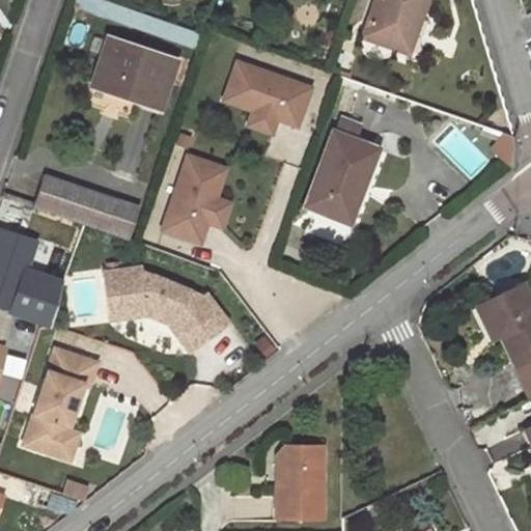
[(107,0),(74,0),(72,5),(192,48),(197,32),(107,0)]
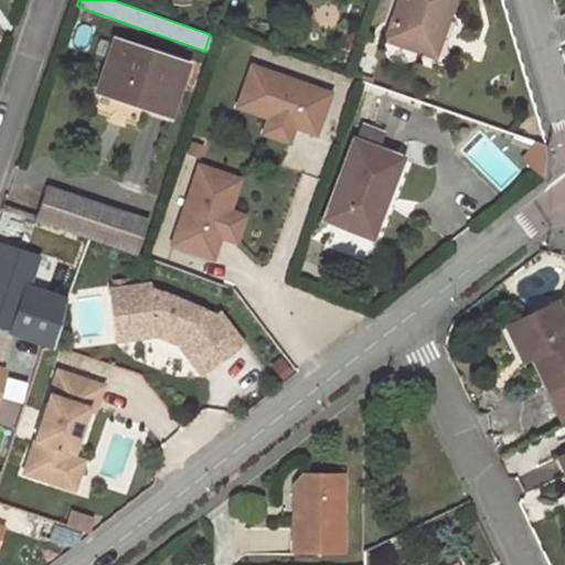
[(398,0),(385,40),(426,53),(438,17),(446,19),(452,0),(398,0)]
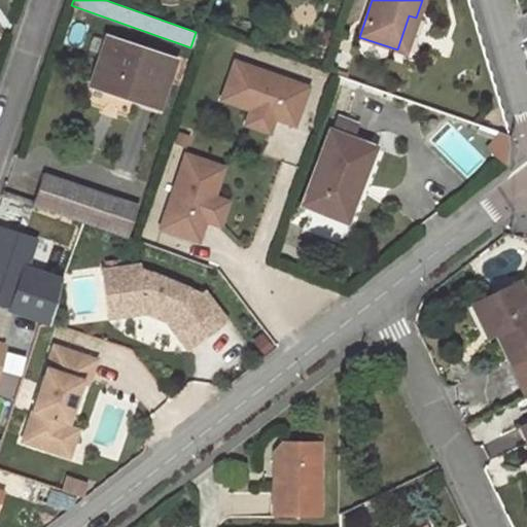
[(405,51),(416,18),(409,15),(397,49),(405,51)]
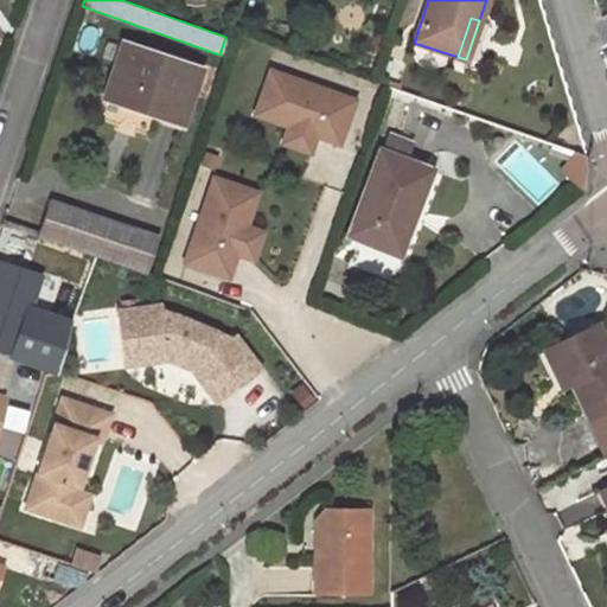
[(122,45),(106,97),(183,122),(199,71),(122,45)]
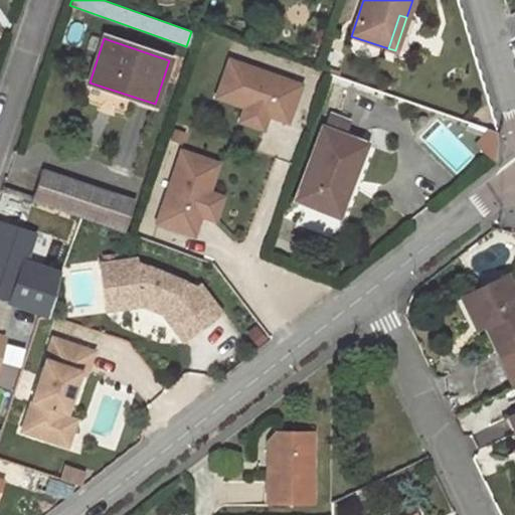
[(271,115),(291,122),(304,86),(233,60),(220,98),(248,107),(271,115)]
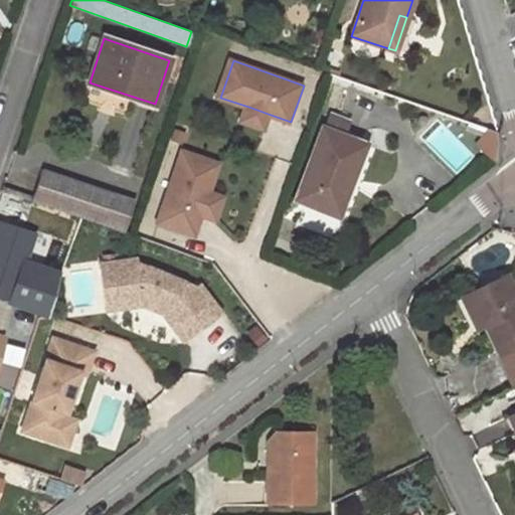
[(266,129),(271,115),(248,107),(243,121),(266,129)]
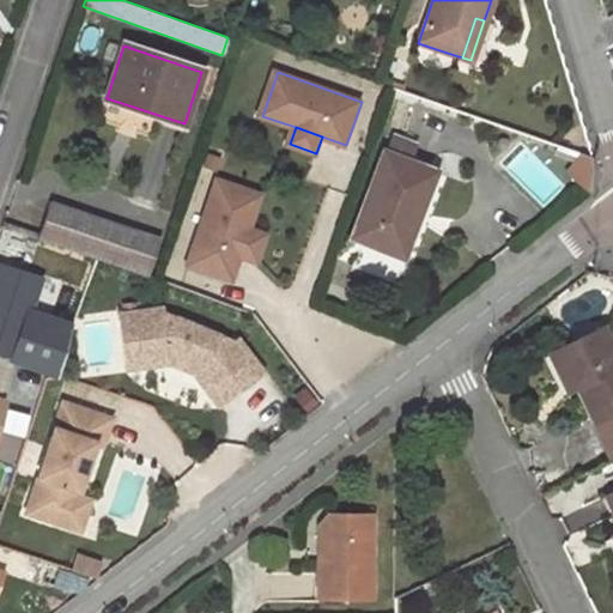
[(389,137),(383,156),(407,164),(414,146),(389,137)]
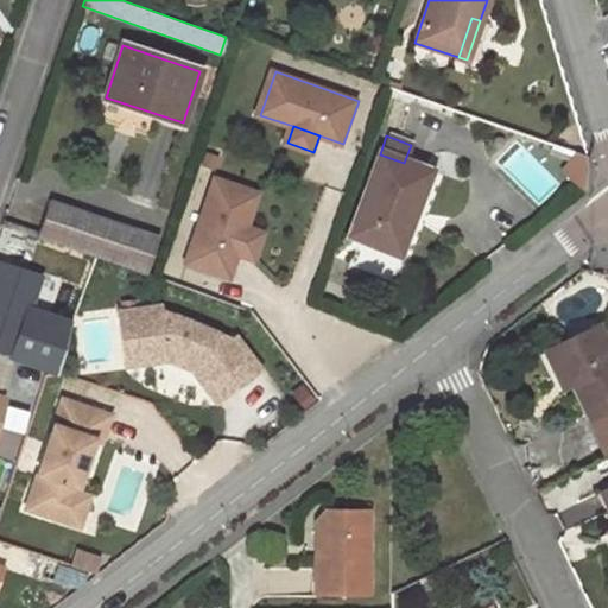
[(380,154),(350,235),(391,251),(407,207),(416,209),(430,172),(404,163),(380,154)]
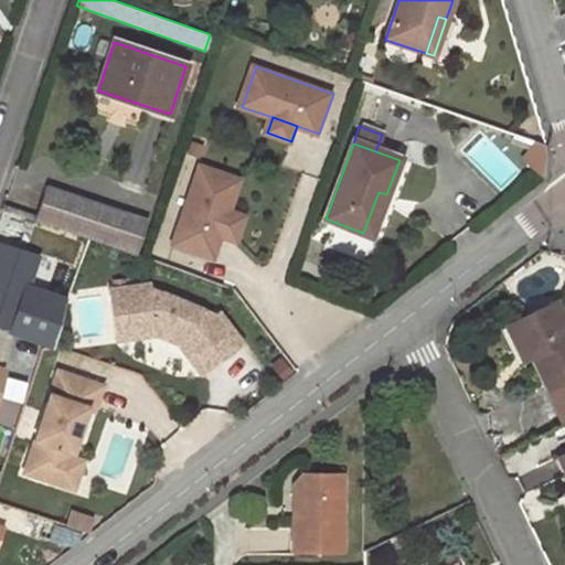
[(531,144),(521,158),(530,164),(540,150),(531,144)]
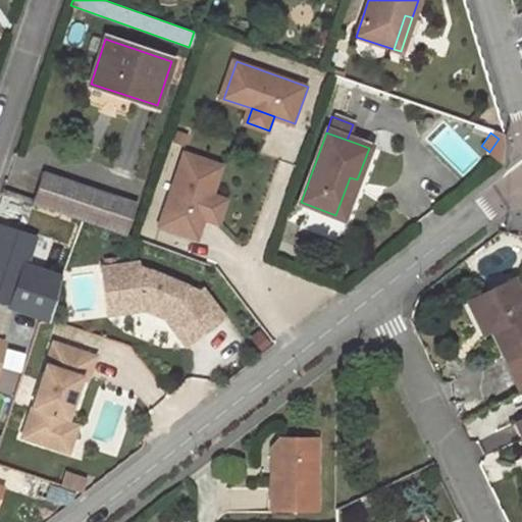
[(213,194),(222,165),(185,153),(161,225),(199,238),(205,218),(213,194)]
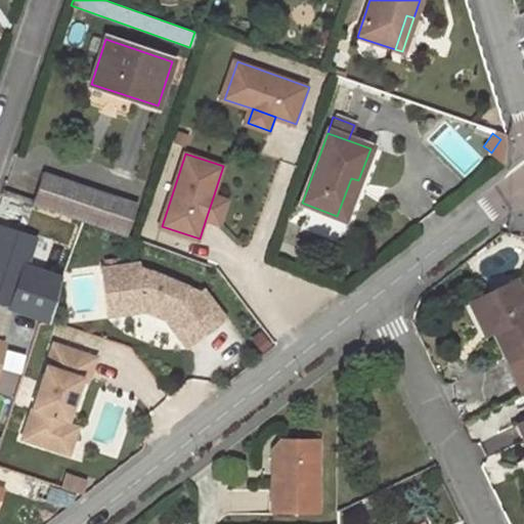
[(33,203),(115,230),(125,202),(42,174),(33,203)]
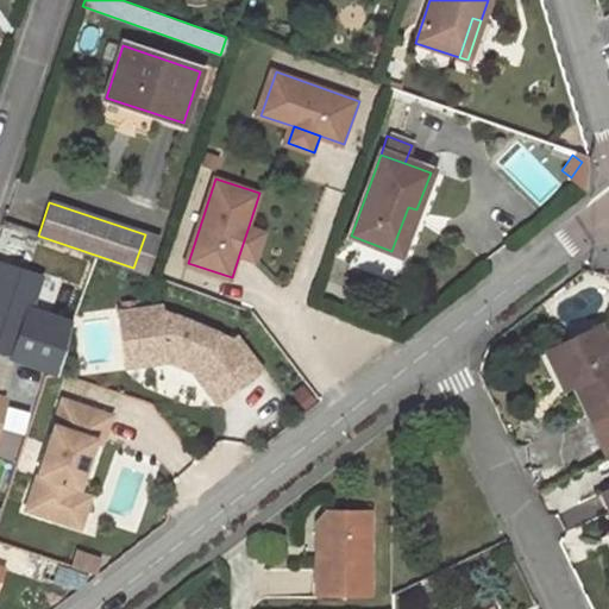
[(265,232),(249,226),(239,255),(257,259),(265,232)]
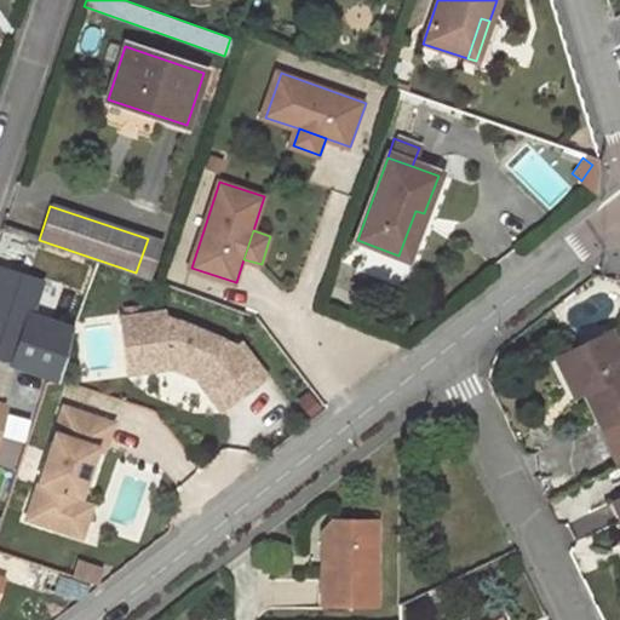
[(148,239),(136,273),(148,277),(159,244),(148,239)]
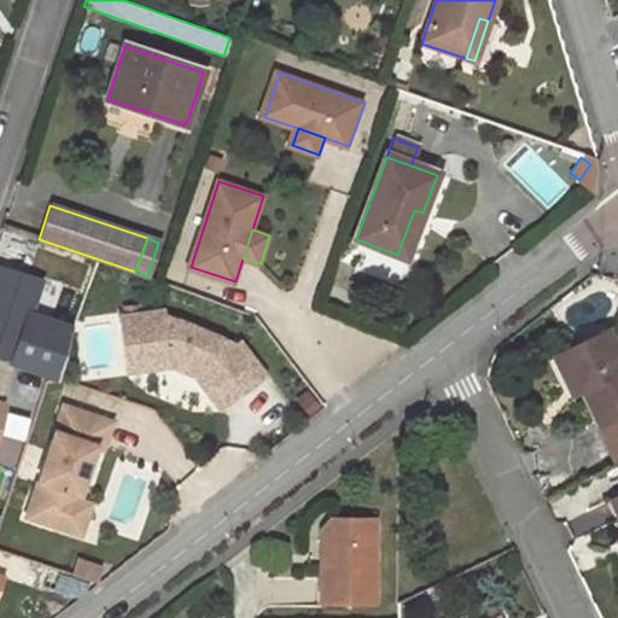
[(0,273),(0,304),(27,315),(36,284),(0,273)]
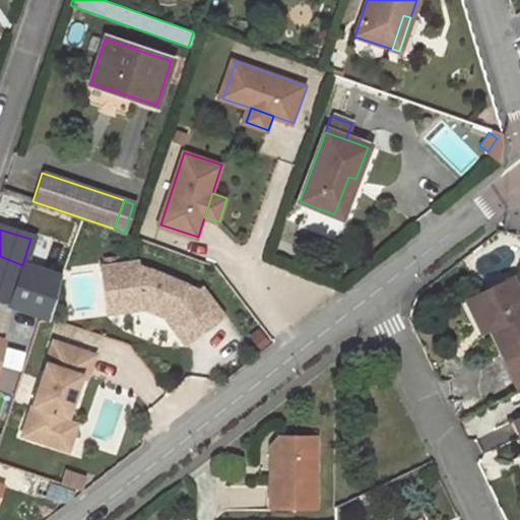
[(22,265),(0,256),(0,300),(11,304),(40,314),(47,317),(60,276),(22,265)]
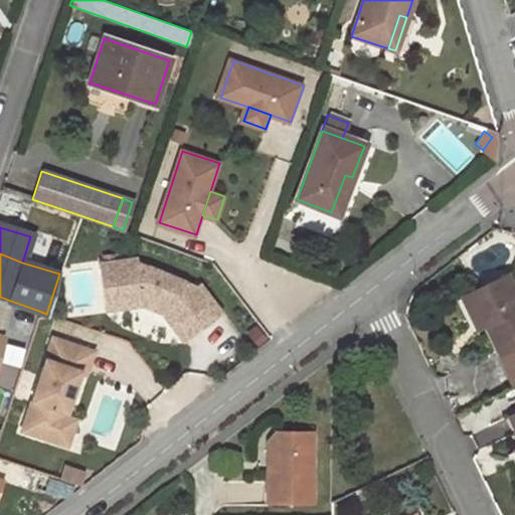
[(139,255),(100,262),(106,299),(142,292),(144,303),(164,311),(172,305),(193,333),(223,311),(200,281),(198,283),(189,290),(177,275),(159,268),(141,271),(139,261),(139,255)]
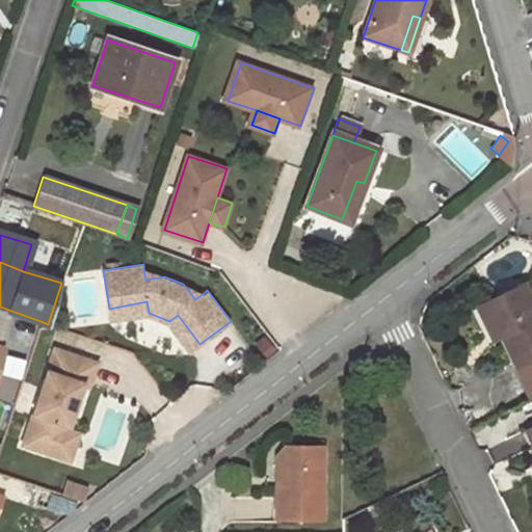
[(145,280),(164,276),(143,269),(145,280)]
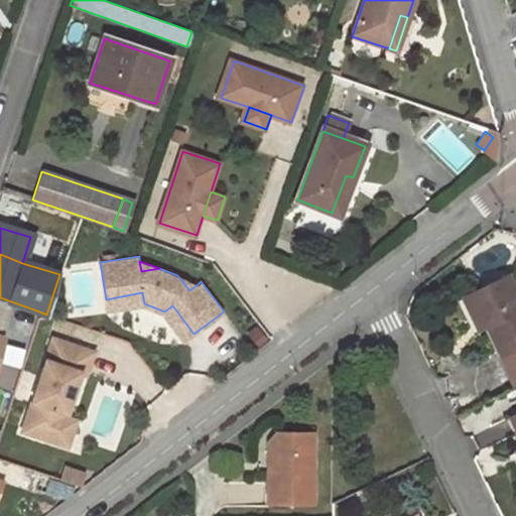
[(199,283),(177,275),(189,290),(199,283)]
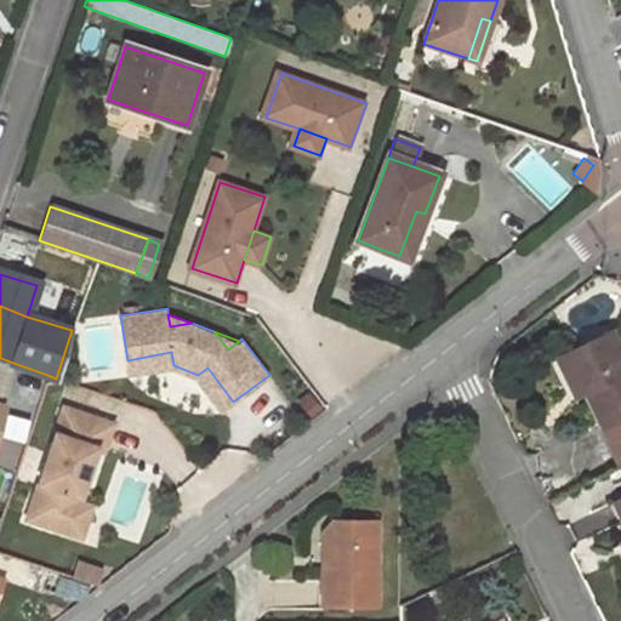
[(620,353),(610,331),(567,353),(586,392),(620,462),(620,461),(620,353)]
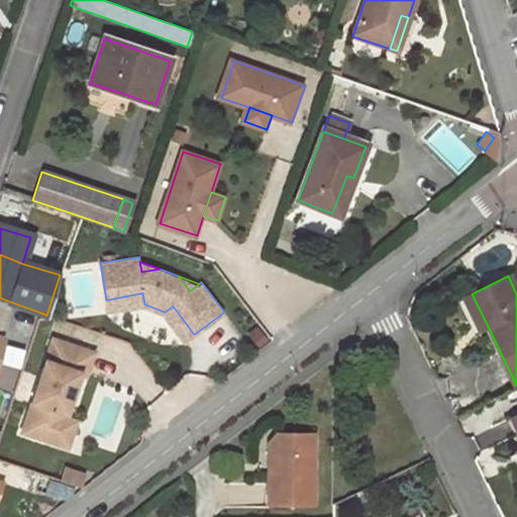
[(142,293),(106,300),(107,310),(144,304),(142,293)]
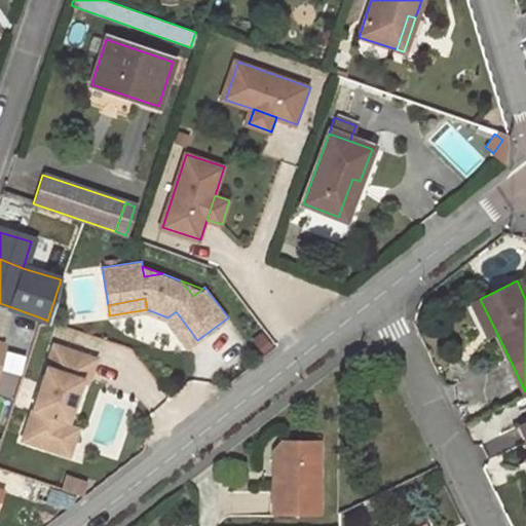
[(480,299),(471,303),(487,335),(496,332),(480,299)]
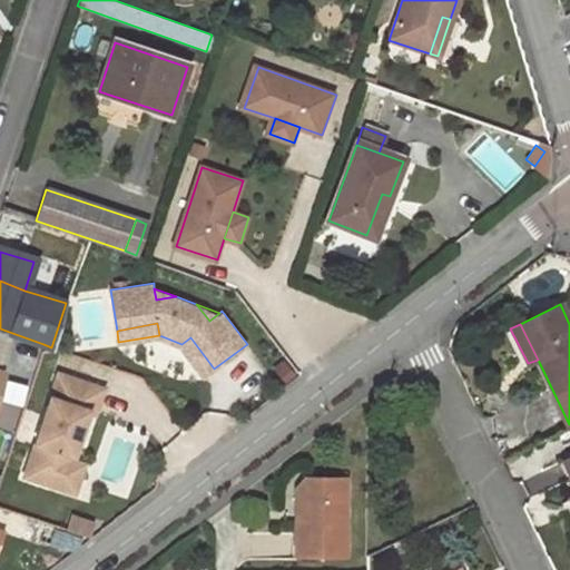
[(0,328),(0,372),(2,373),(12,333),(0,328)]
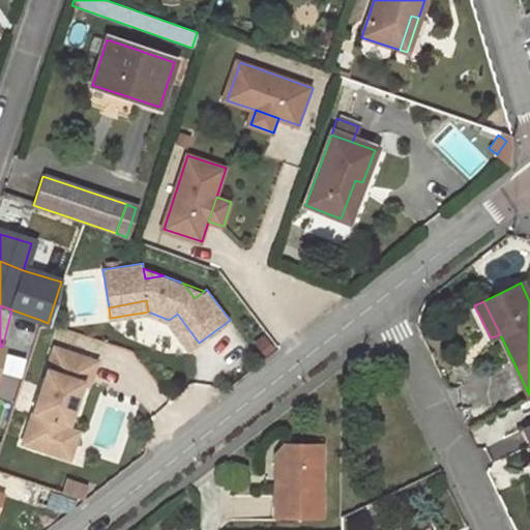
[(199,343),(177,314),(169,320),(192,349),(199,343)]
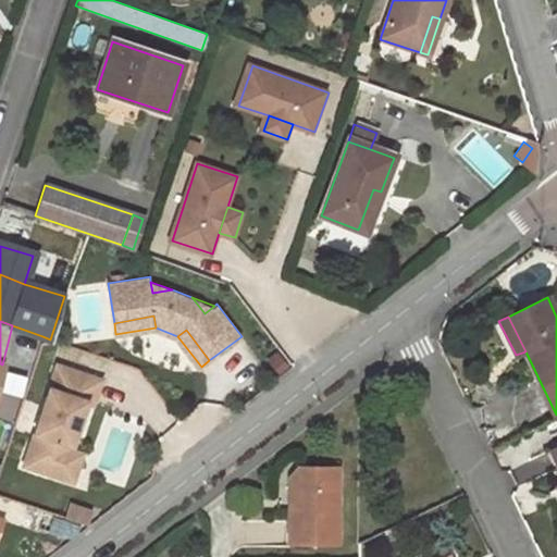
[(57,363),(24,463),(60,475),(69,471),(73,456),(70,448),(85,400),(94,396),(100,378),(57,363)]
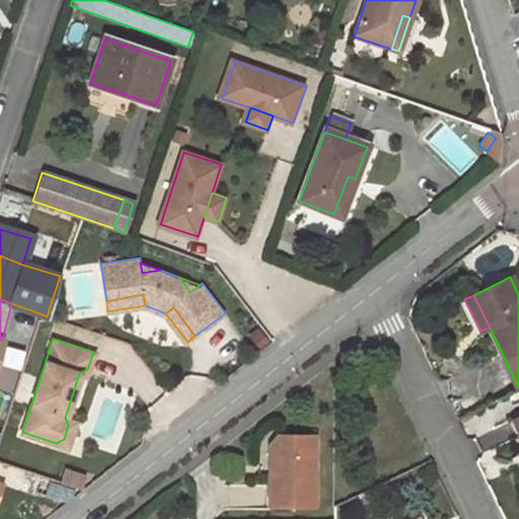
[(76,421),(65,418),(68,425),(64,439),(56,443),(68,446),(76,421)]
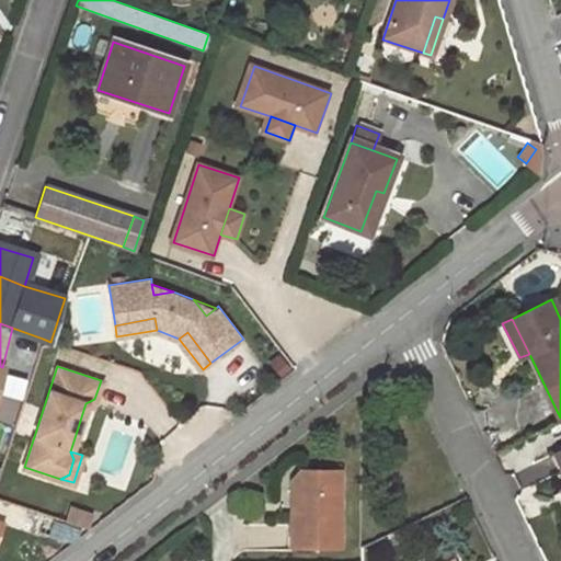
[(292,512),(292,547),(336,547),(338,472),(298,472),(298,473),(298,505),(302,505),(302,512),(292,512)]
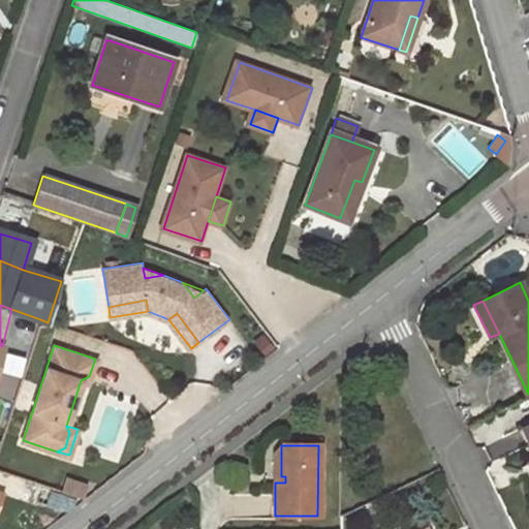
[(275,453),(275,483),(285,483),(285,476),(281,476),(281,446),(275,453)]
